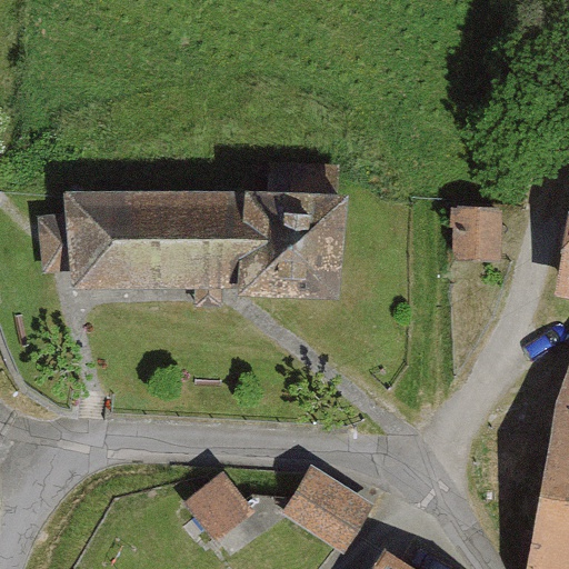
[(376,196),(85,183),(80,285),(372,296),(376,196)]
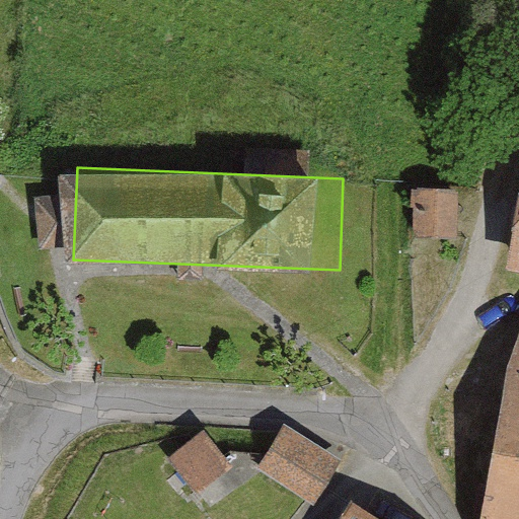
[(459,191),(414,189),(411,236),(456,238),(459,191)]
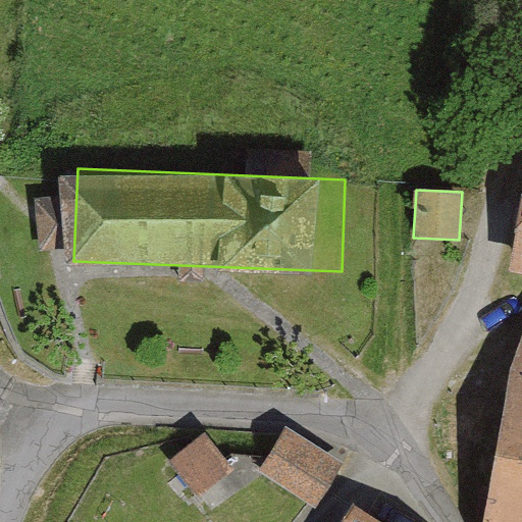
[(262,465),(319,502),(349,455),(292,419),(262,465)]
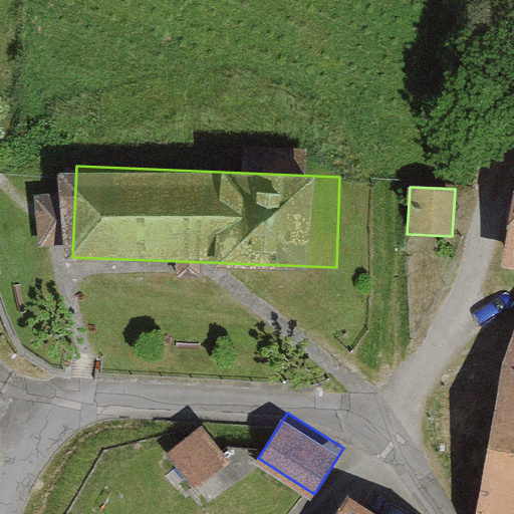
[(171,449),(201,482),(235,452),(204,419),(171,449)]
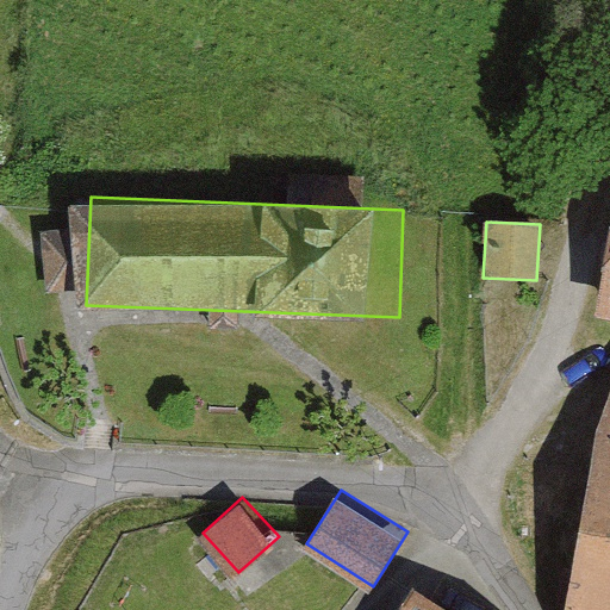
[(609,609),(609,542),(596,609),(609,609)]
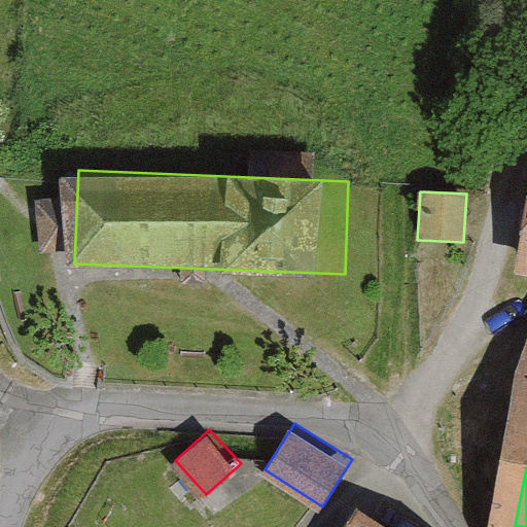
[(418,526),(377,501),(359,526),(418,526)]
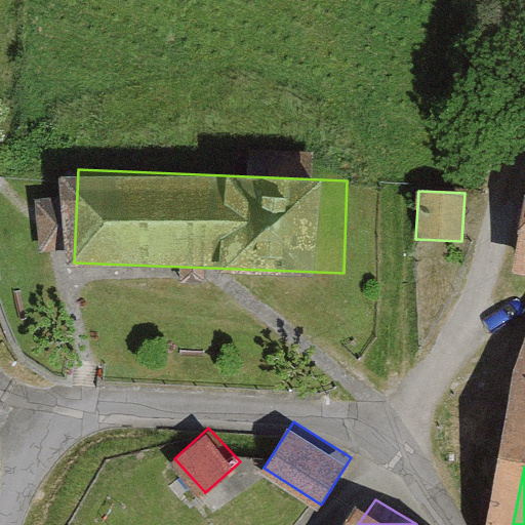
All buildings are outlined.
